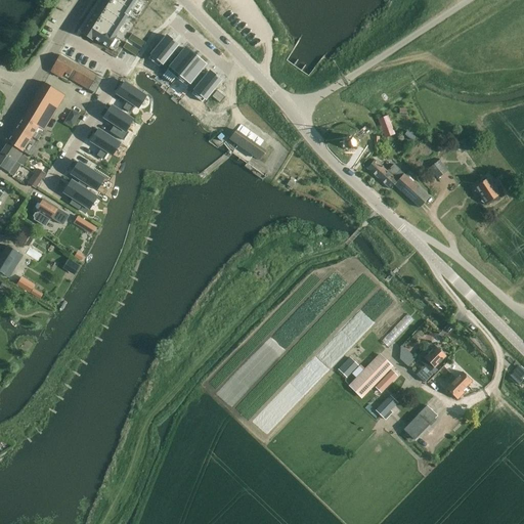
[(101,0),(81,33),(89,38),(91,40),(92,38),(107,48),(115,36),(114,36),(126,15),(128,16),(138,0),(101,0)]
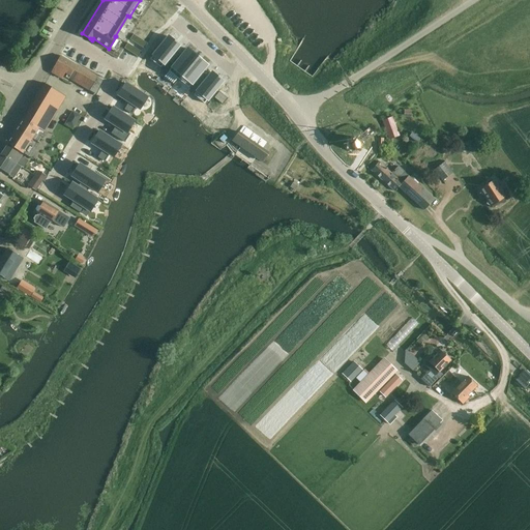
[(133,34),(129,39),(144,49),(147,43),(133,34)]
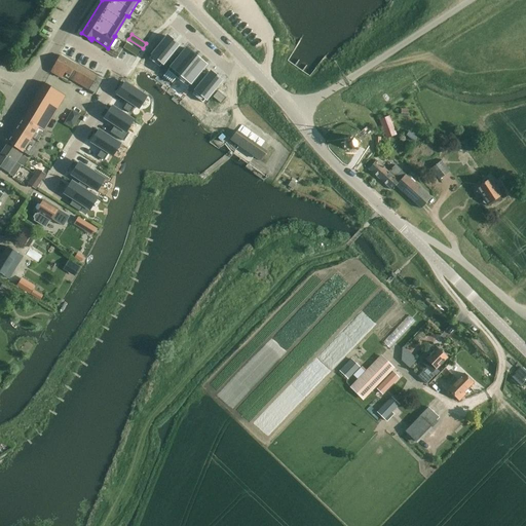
[(166,36),(148,59),(159,67),(165,59),(171,63),(178,53),(174,49),(178,45),(166,36)]
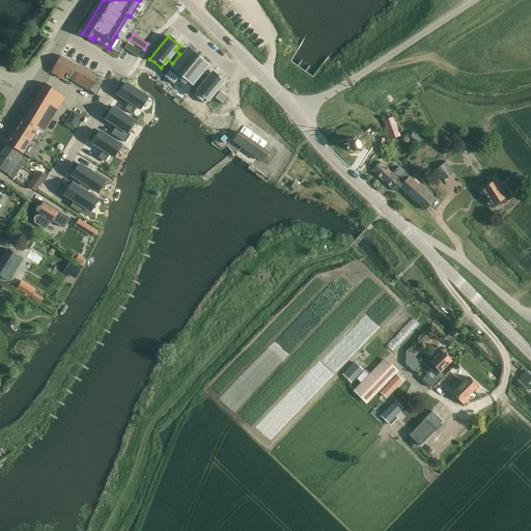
[(128,43),(124,49),(138,57),(142,52),(128,43)]
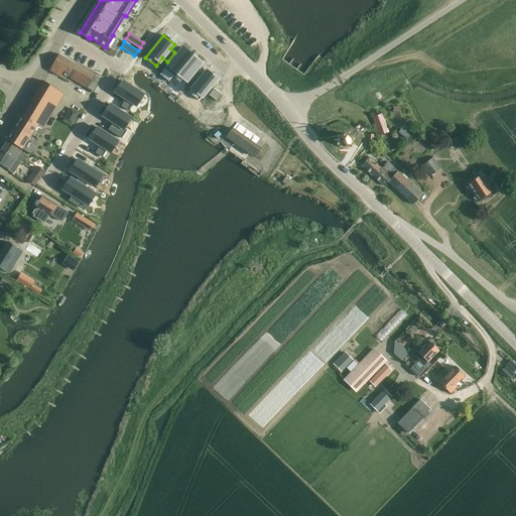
[(181,47),(163,69),(173,77),(191,55),(181,47)]
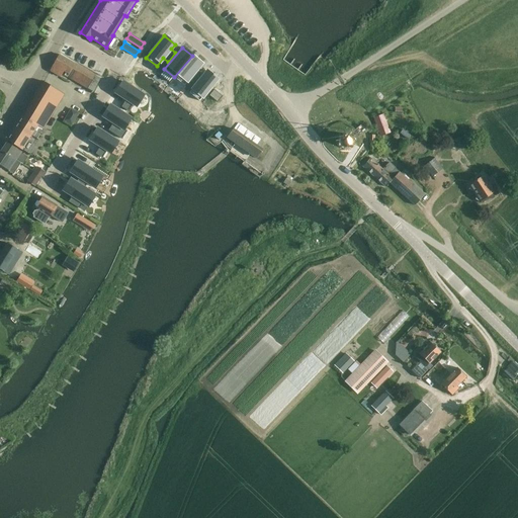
[(59,55),(51,71),(61,77),(64,71),(65,72),(64,75),(67,77),(87,89),(87,88),(93,91),(99,80),(94,77),(95,75),(60,55),(59,55)]
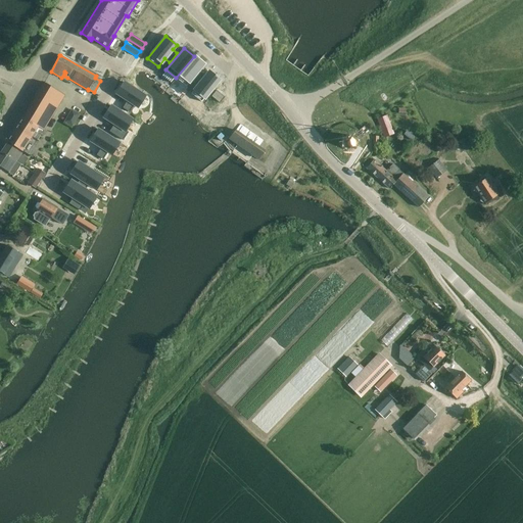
[(194,56),(176,79),(186,87),(199,70),(204,64),(194,56)]
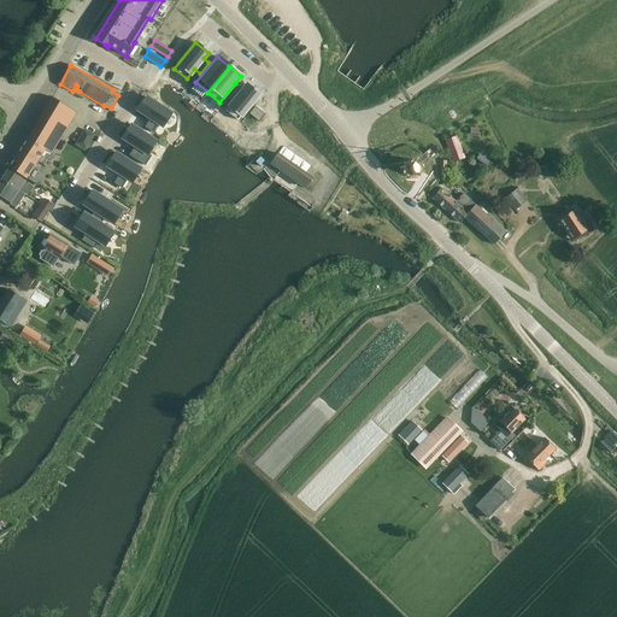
[(236,86),(228,97),(233,101),(225,111),(238,121),(259,95),(246,84),(242,89),(236,86)]
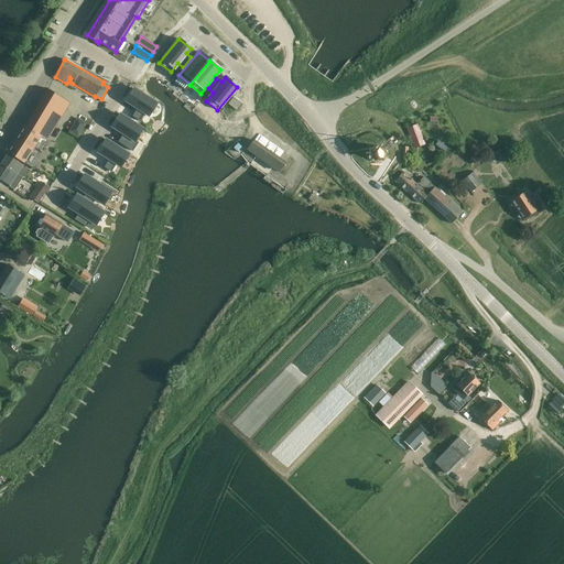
[(18,138),(8,153),(23,162),(35,143),(38,141),(40,137),(46,140),(68,102),(47,89),(24,127),(18,138)]
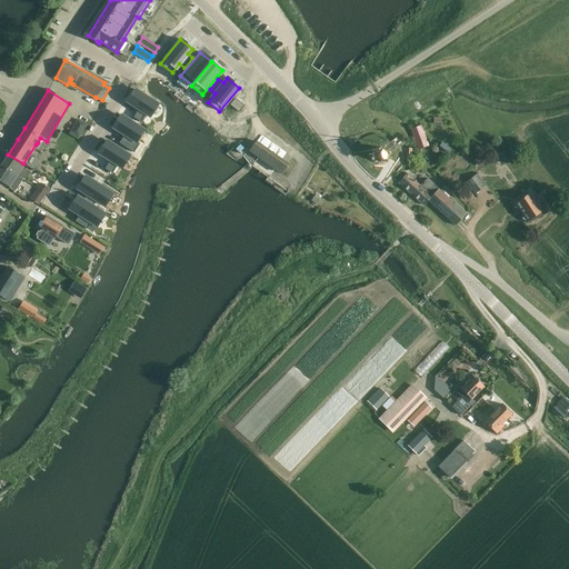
[(135,90),(127,102),(138,109),(133,117),(141,122),(146,115),(149,117),(158,105),(135,90)]
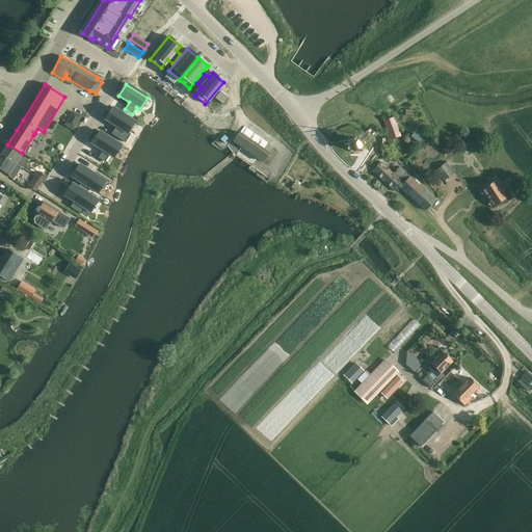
[(219,92),(215,98),(219,102),(223,96),(219,92)]
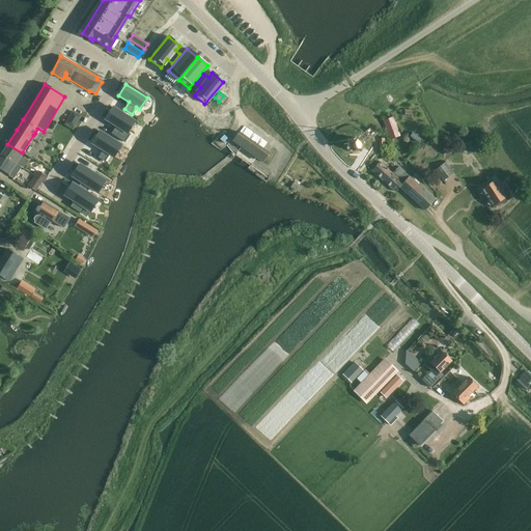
[(223,95),(219,102),(223,105),(227,99),(223,95)]
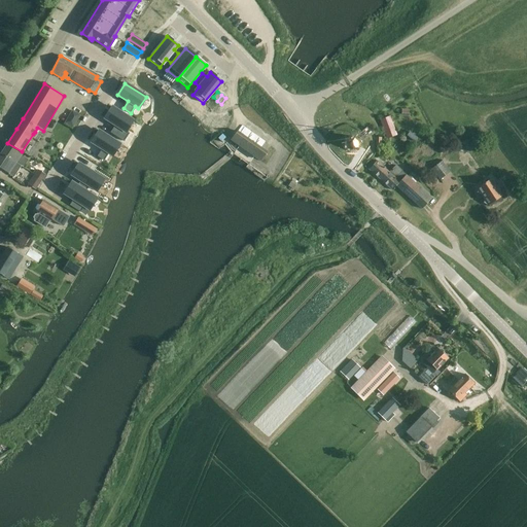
[(111,107),(104,118),(114,125),(110,133),(124,141),(128,136),(129,134),(129,133),(126,131),(132,121),(133,120),(132,120),(111,107)]
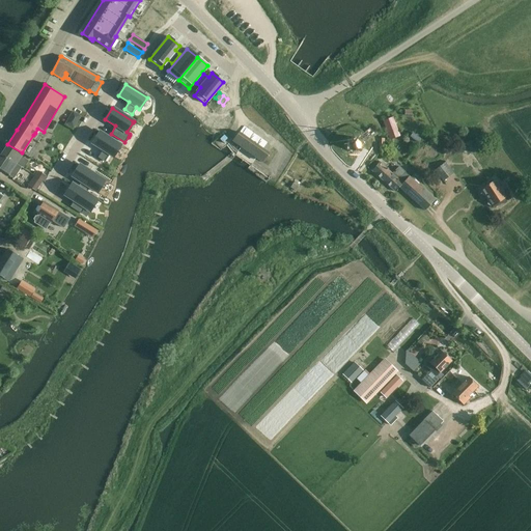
[(73,112),(64,126),(73,131),(81,117),(73,112)]
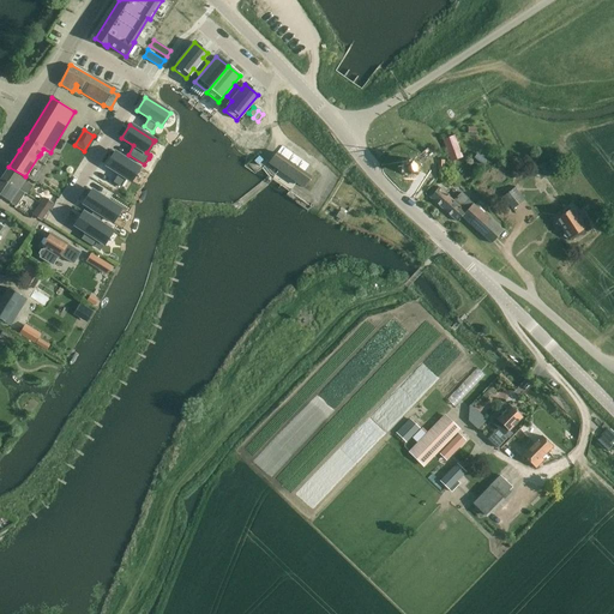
[(450,162),(462,158),(453,136),(441,140),(450,162)]
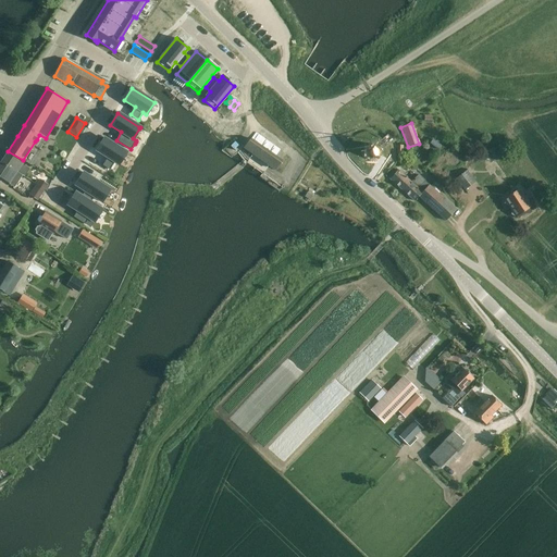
[(363,151),(363,152),(363,153),(363,155),(363,156),(364,157),(364,158),(366,159),(367,159),(367,160),(368,160),(369,160),(369,161),(370,161),(371,161),(372,161),(373,161),(374,161),(375,160),(376,160),(376,159),(378,159),(378,158),(379,158),(379,157),(380,156),(380,155),(380,153),(380,152),(380,151),(386,146),(392,140),(387,135),(382,139),(375,145),(374,145),(373,144),(372,144),(371,144),(370,144),(369,145),(368,145),(367,146),(366,146),(366,147),(364,147),(364,148),(363,149),(363,150),(363,151)]
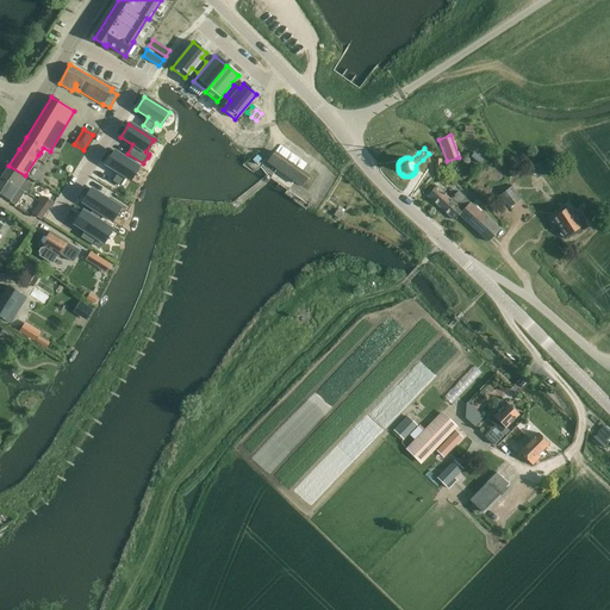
[(114,151),(105,165),(118,173),(112,181),(120,186),(125,178),(130,180),(138,167),(114,151)]
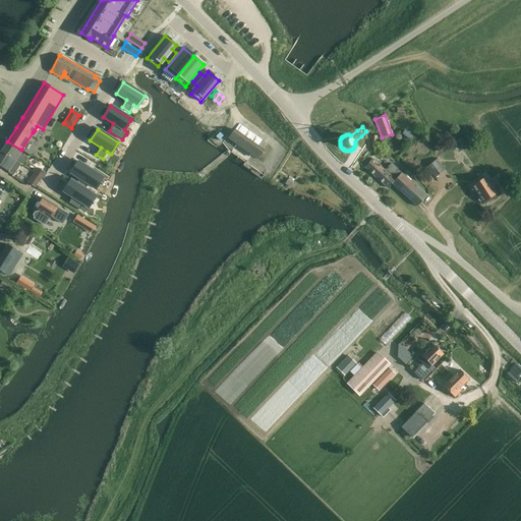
[(235,129),(228,138),(237,145),(252,155),(257,159),(264,150),(235,129)]
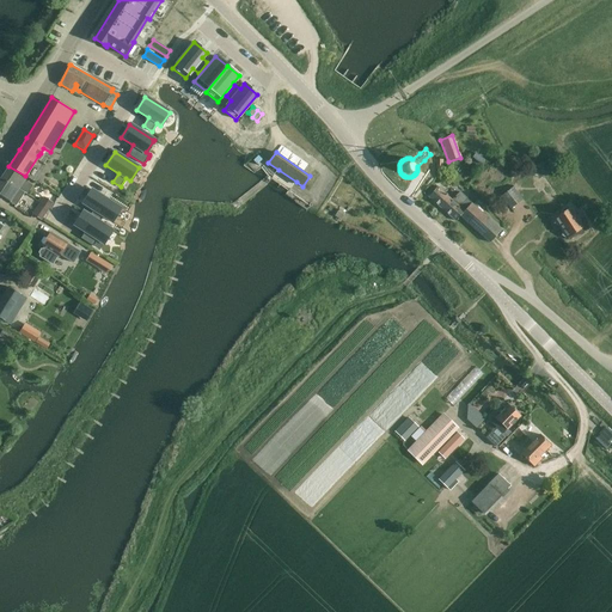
[(476,154),(472,159),(481,166),(484,161),(476,154)]
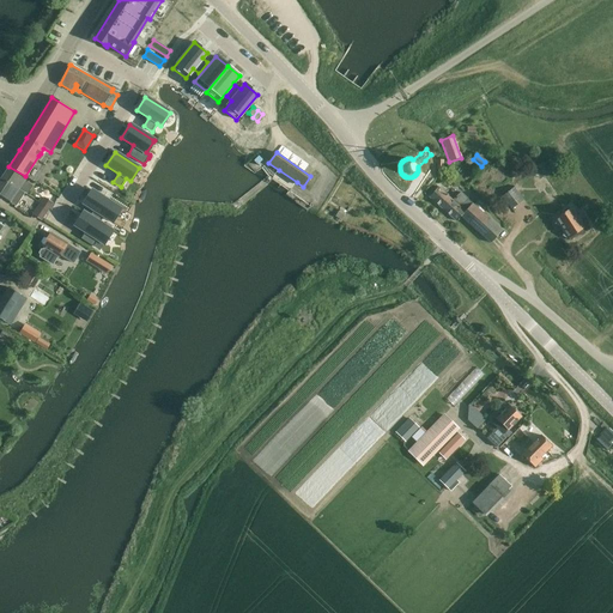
[(536,167),(542,176),(550,171),(542,162),(536,167)]
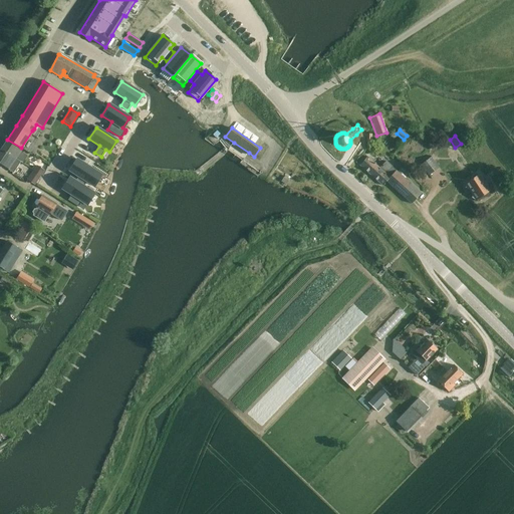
[(23,163),(27,156),(21,152),(6,142),(0,150),(0,163),(9,169),(8,170),(13,173),(20,162),(15,159),(16,158),(23,163)]
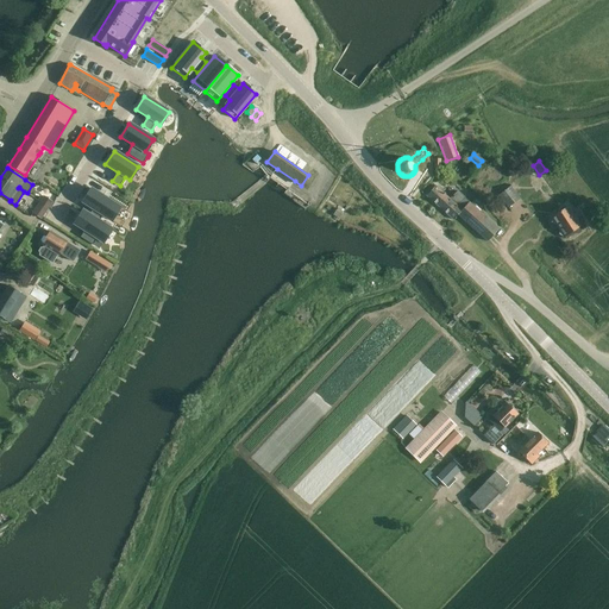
[(434,186),(426,195),(438,206),(453,220),(458,215),(487,242),(498,228),(469,202),(465,199),(465,198),(458,190),(457,190),(450,199),(438,188),(434,186)]
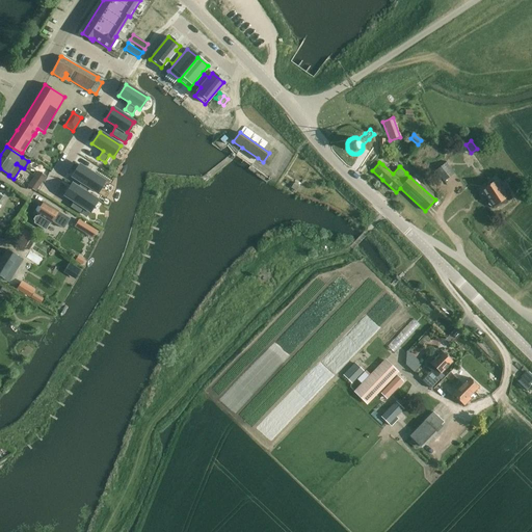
[(446,162),(435,170),(444,181),(454,174),(454,173),(446,162)]
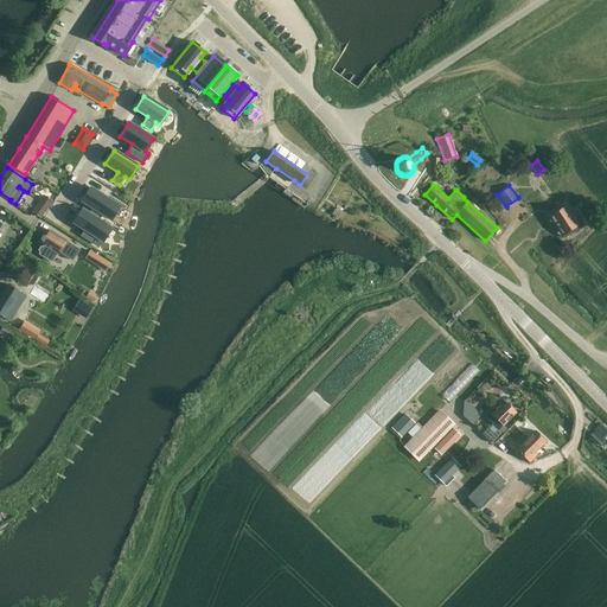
[(90,189),(82,202),(93,209),(89,213),(98,221),(102,215),(112,219),(120,206),(90,189)]
